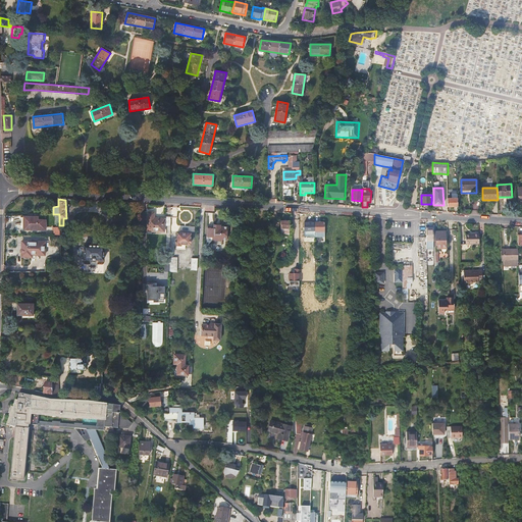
[(448,207),(458,207),(458,199),(448,199),(448,207)]
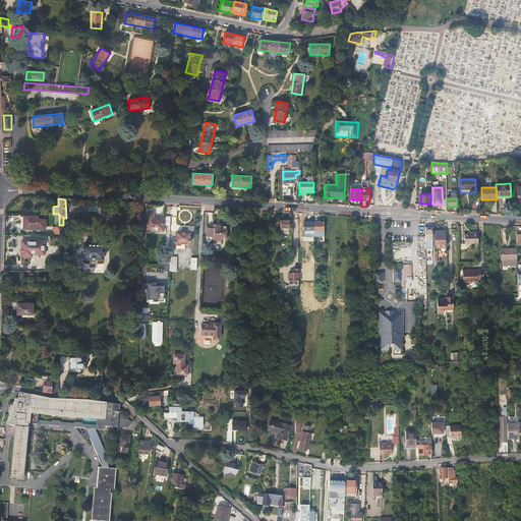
[(170,225),(170,217),(164,217),(164,218),(154,218),(154,212),(148,212),(148,230),(154,231),(154,229),(164,229),(165,225),(170,225)]
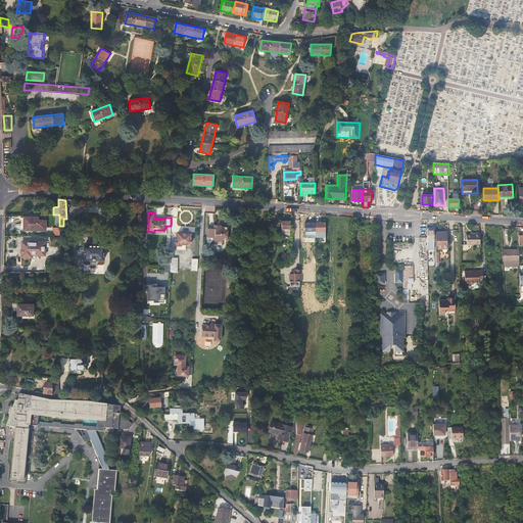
[(33,220),(25,220),(25,228),(31,228),(30,231),(46,231),(46,222),(39,221),(39,219),(32,218),(33,220)]
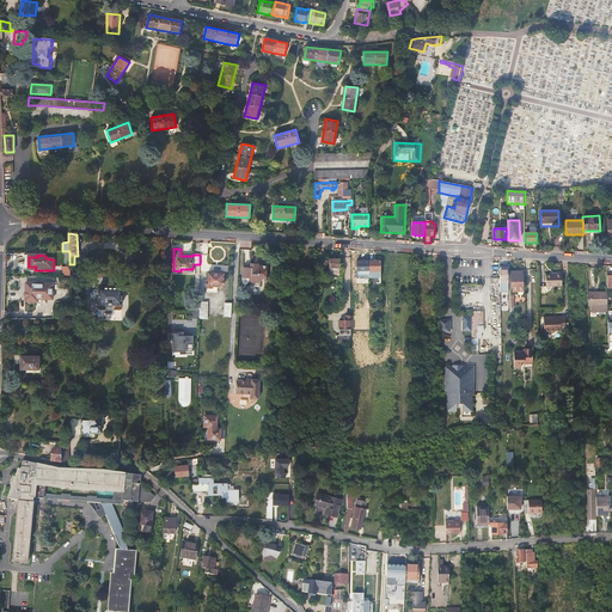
[(329,259),(329,275),(340,274),(340,259),(329,259)]
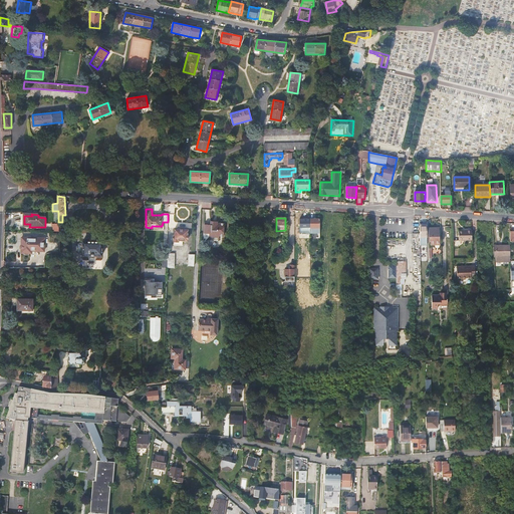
[(320,220),(310,220),(310,234),(320,234),(320,220)]
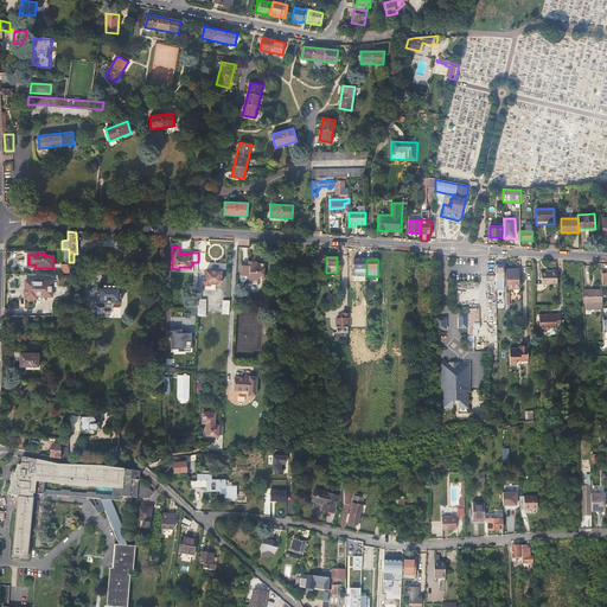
[(257,266),(248,266),(241,266),(240,276),(247,276),(247,280),(249,283),(259,283),(260,280),(263,280),(264,267),(257,266)]
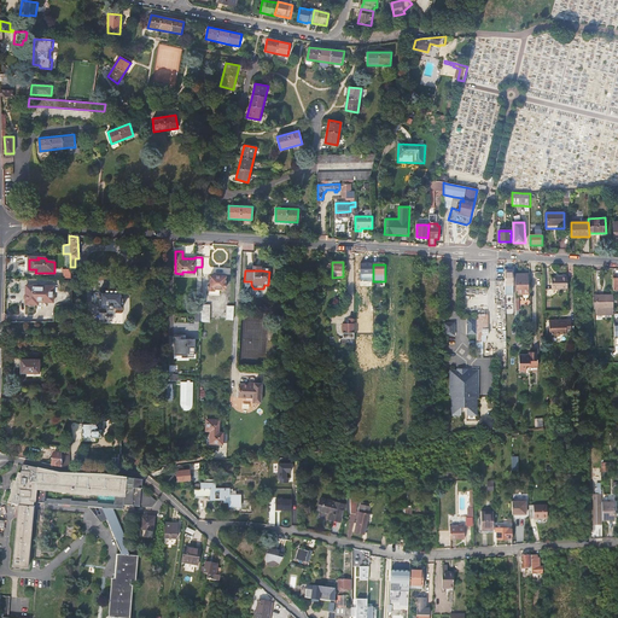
[(216,295),(219,295),(220,290),(225,290),(226,289),(226,287),(227,284),(226,281),(226,277),(225,277),(226,274),(219,274),(219,275),(210,275),(210,283),(208,283),(208,290),(209,290),(209,295),(216,295)]
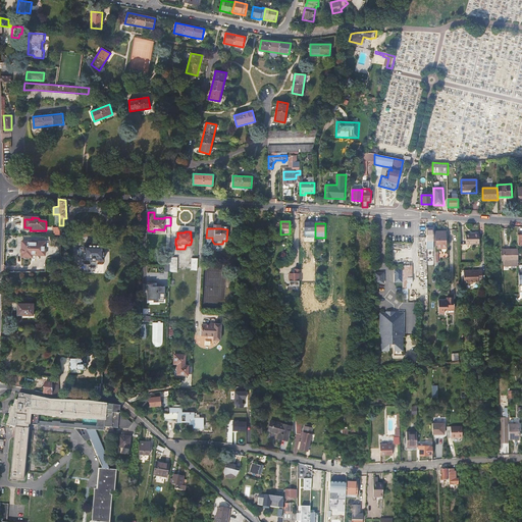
[(445,232),(435,233),(435,239),(435,242),(436,242),(437,249),(442,249),(442,247),(447,247),(447,242),(446,242),(446,238),(445,232)]
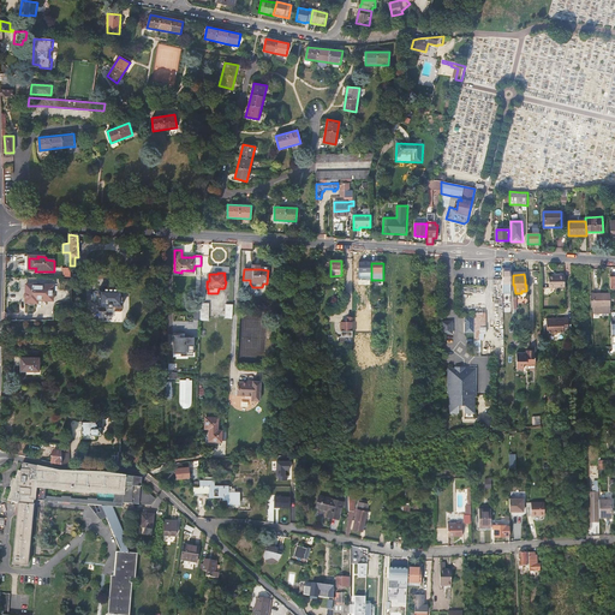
[(549,288),(565,287),(565,275),(559,275),(559,276),(549,278),(549,288)]
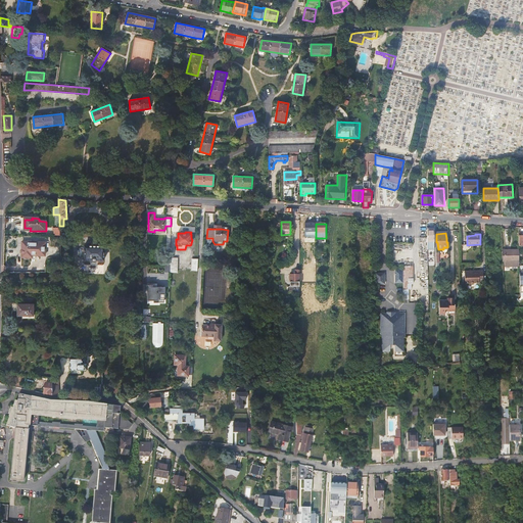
[(45,243),(22,243),(21,255),(45,255),(45,243)]
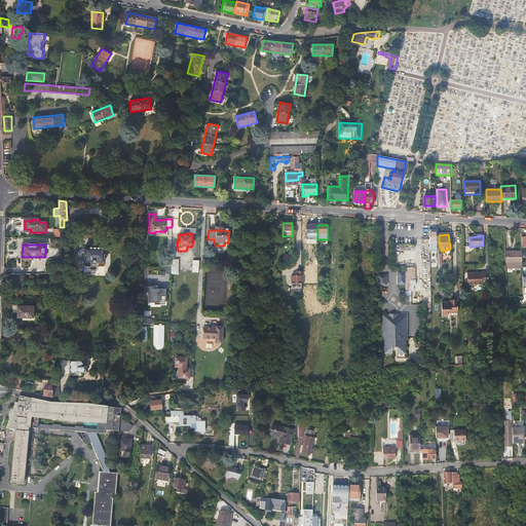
[(105,249),(84,248),(84,262),(105,262),(105,249)]
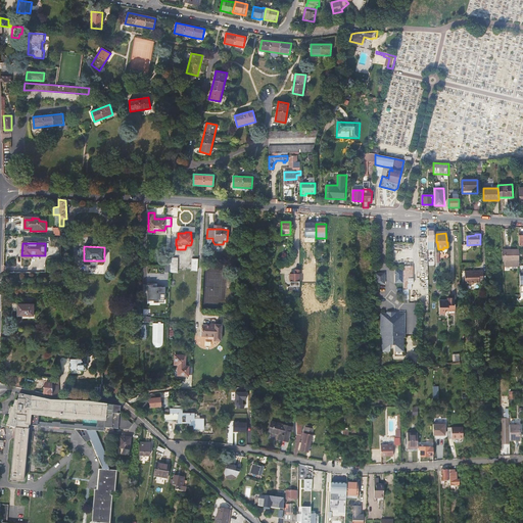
[(505,262),(519,262),(519,250),(505,250),(505,262)]
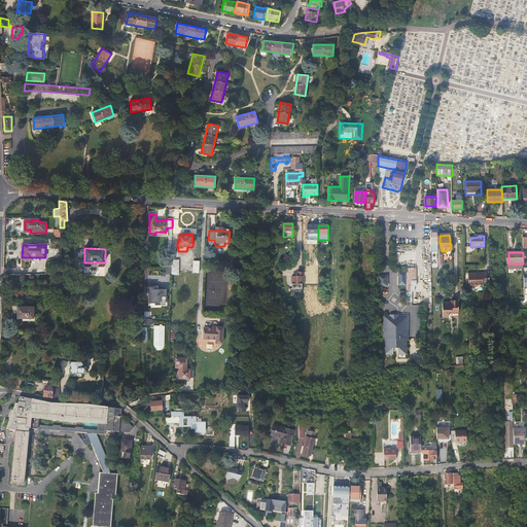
[(303,283),(303,272),(297,272),(297,277),(292,277),(292,283),(303,283)]
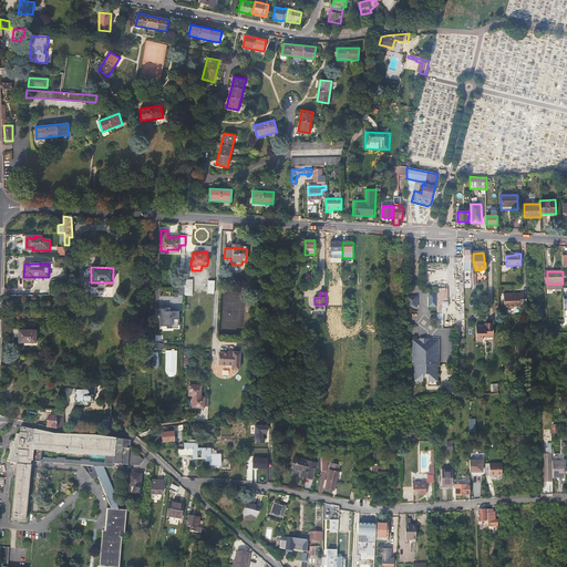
[(511,294),(504,294),(504,308),(509,308),(509,307),(519,306),(519,305),(524,305),(524,294),(519,294),(519,295),(511,295),(511,294)]
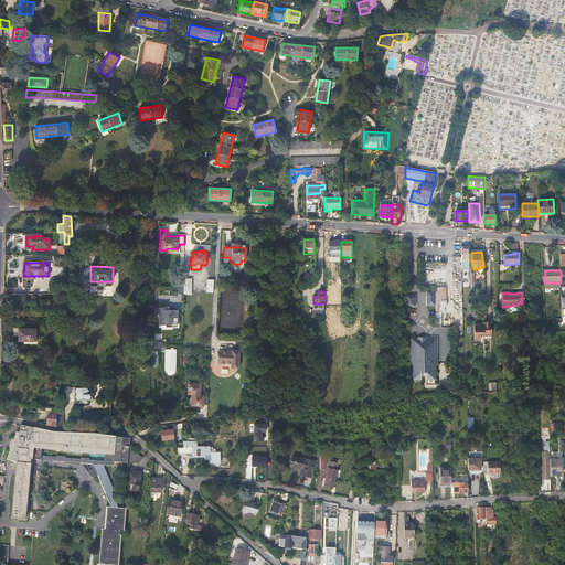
[(415,295),(405,295),(405,296),(405,306),(415,306),(415,295)]
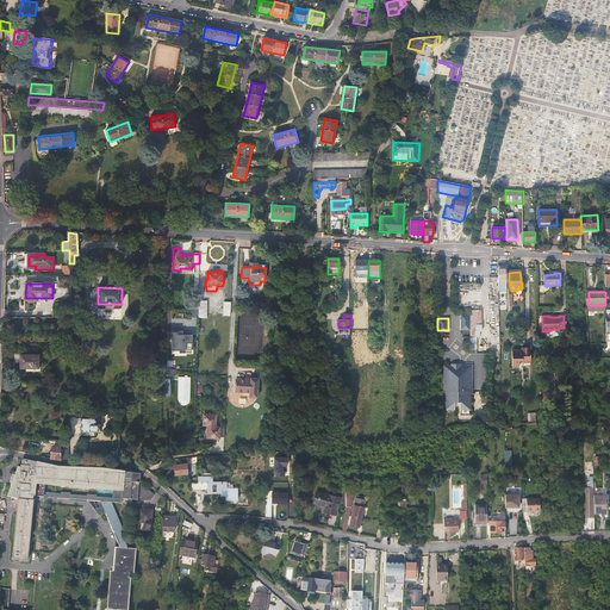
[(193,355),(194,334),(173,332),(172,354),(193,355)]
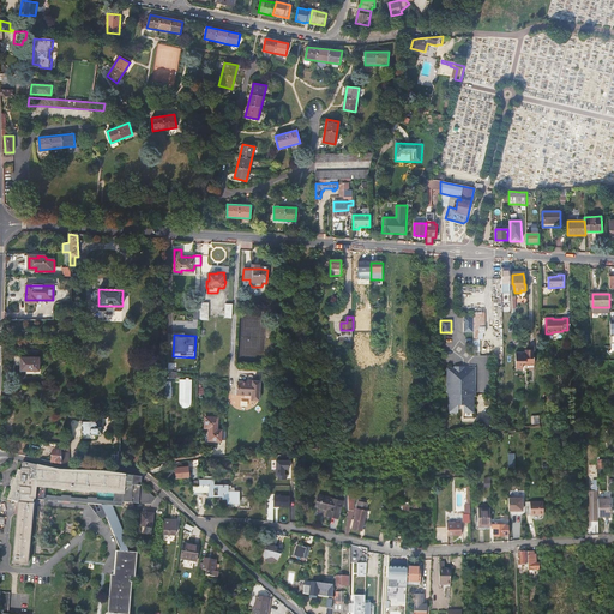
[(529,349),(523,349),(516,349),(516,366),(523,366),(523,362),(523,359),(529,359),(529,351),(529,349)]
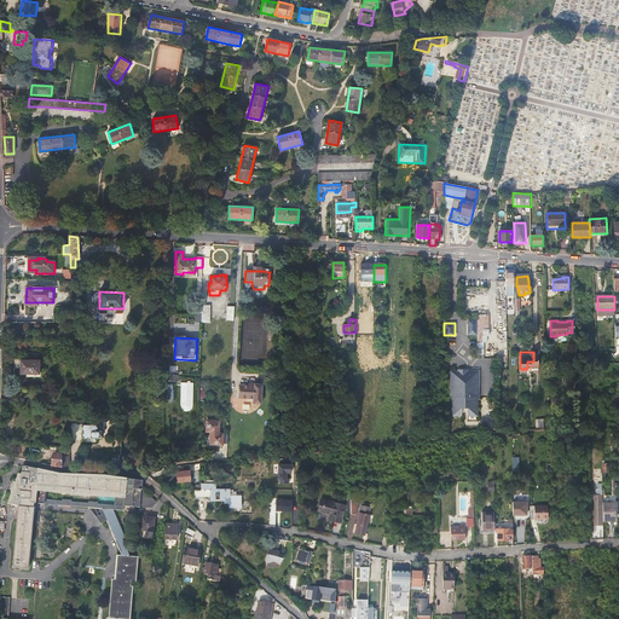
[(39,360),(23,360),(21,360),(21,362),(21,374),(25,374),(25,377),(40,377),(40,374),(39,374),(39,360)]
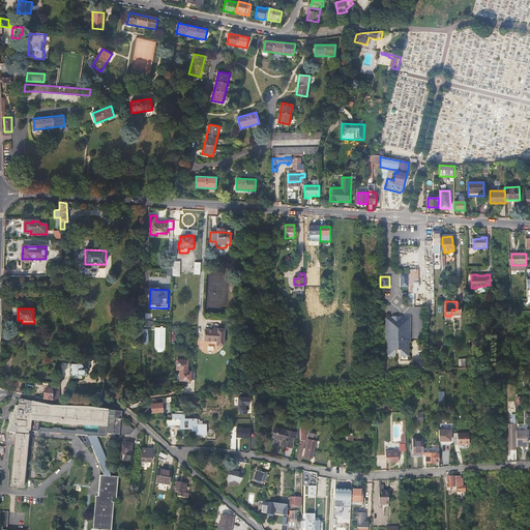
[(392,318),(386,318),(386,341),(387,341),(387,356),(395,356),(395,354),(401,354),(401,356),(409,356),(408,341),(410,341),(410,318),(404,318),(404,320),(401,320),(401,317),(392,317),(392,318)]
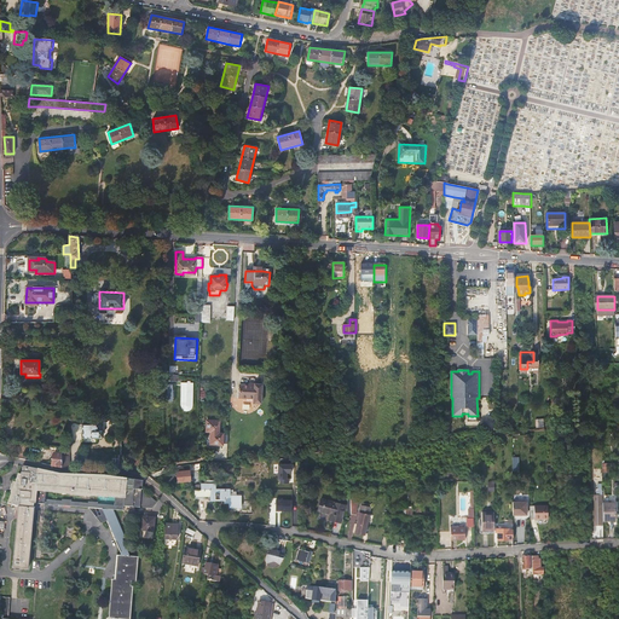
[(191,381),(187,381),(187,382),(181,382),(181,406),(183,409),(184,410),(185,410),(187,411),(190,410),(191,410),(192,408),(194,405),(194,382),(191,382),(191,381)]
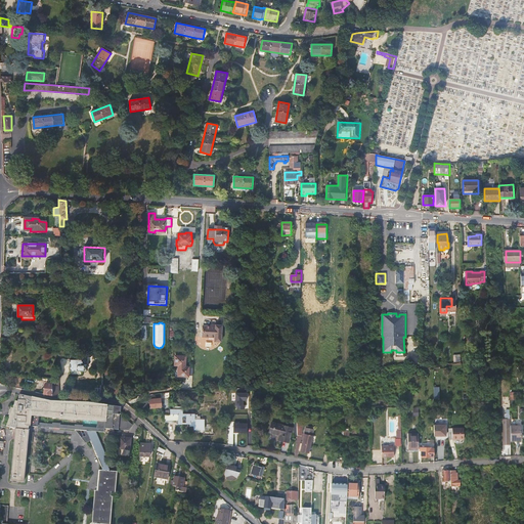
[(212,326),(204,325),(203,337),(215,338),(215,342),(221,342),(222,325),(212,325),(212,326)]
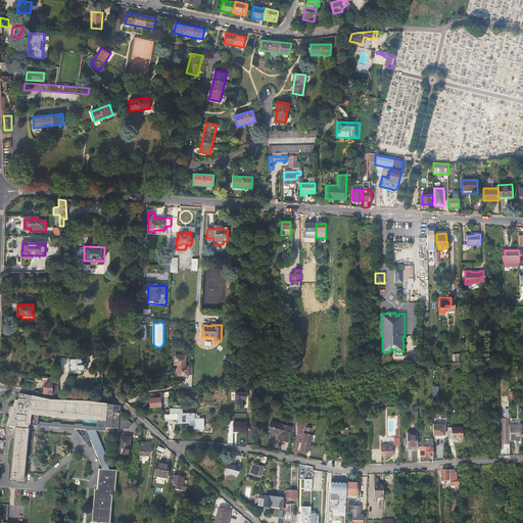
[(188,375),(192,376),(193,369),(188,368),(189,367),(184,367),(185,357),(175,355),(175,365),(178,366),(178,376),(188,376),(188,375)]
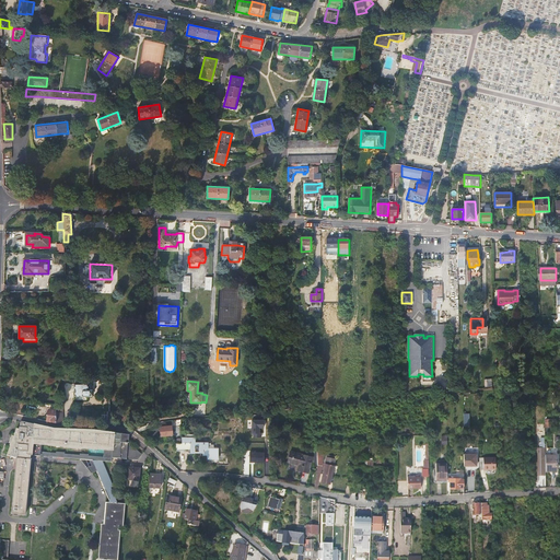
[(74,383),(76,395),(88,395),(92,395),(92,382),(88,382),(89,383),(83,383),(83,382),(79,382),(80,383),(74,383)]
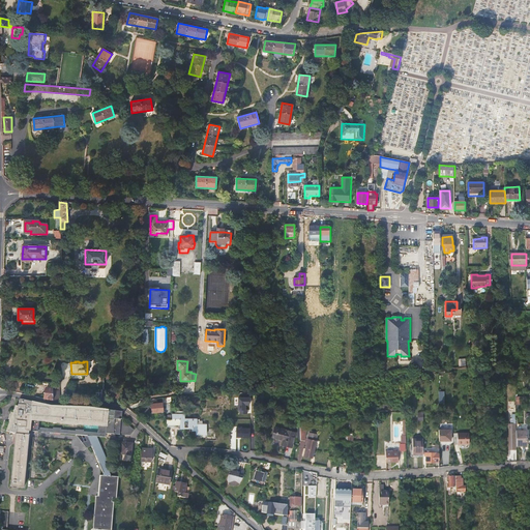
[(249,415),(251,398),(239,398),(238,414),(249,415)]
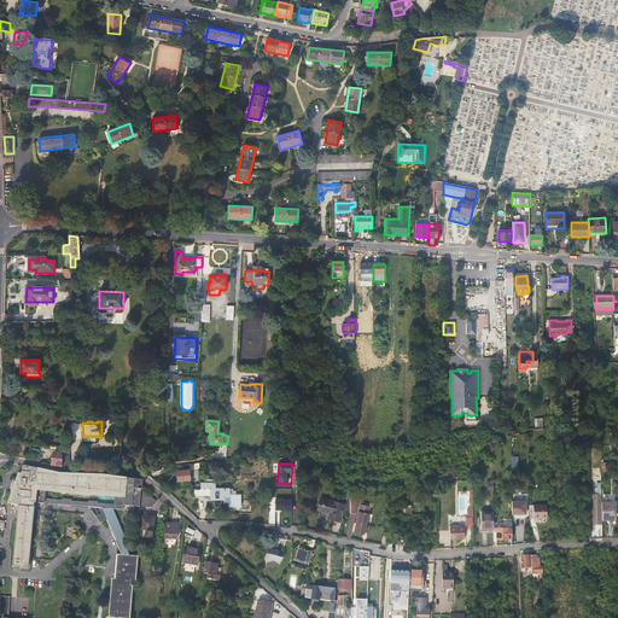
[(18,507),(13,567),(28,569),(34,503),(101,508),(106,519),(117,541),(116,541),(117,546),(121,553),(121,555),(116,555),(115,572),(115,579),(111,579),(109,617),(108,617),(106,617),(105,617),(129,617),(132,587),(130,587),(130,582),(135,582),(138,557),(129,557),(129,554),(123,541),(122,538),(124,537),(114,509),(123,511),(123,506),(152,508),(157,502),(141,488),(141,482),(128,479),(104,476),(94,476),(71,474),(59,474),(29,467),(22,466),(21,473),(18,473),(7,502),(18,507)]
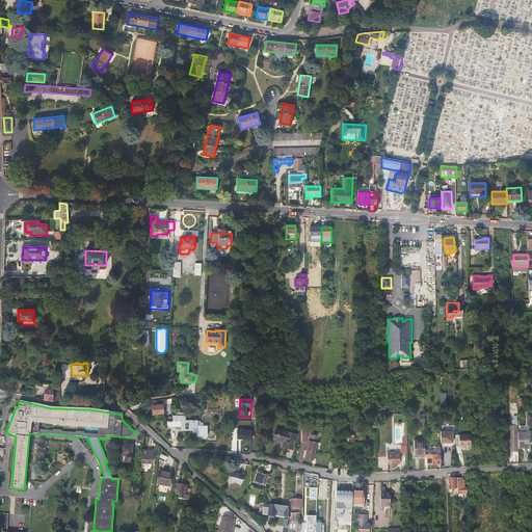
[(163,404),(152,405),(153,414),(163,413),(163,404)]
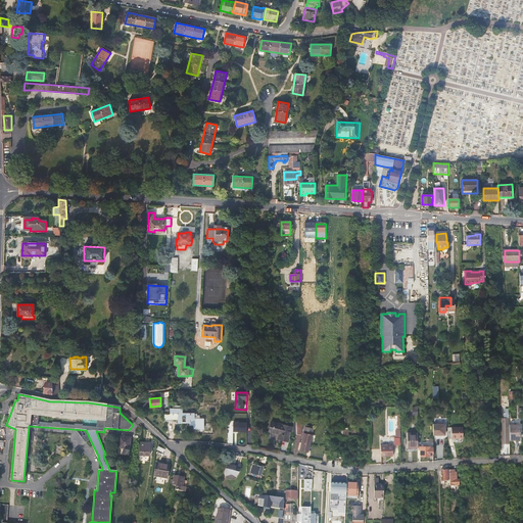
[(170,415),(165,415),(165,422),(173,422),(173,418),(179,418),(179,421),(190,422),(190,424),(194,424),(194,428),(203,429),(203,420),(194,419),(194,415),(181,414),(181,410),(170,410),(170,415)]
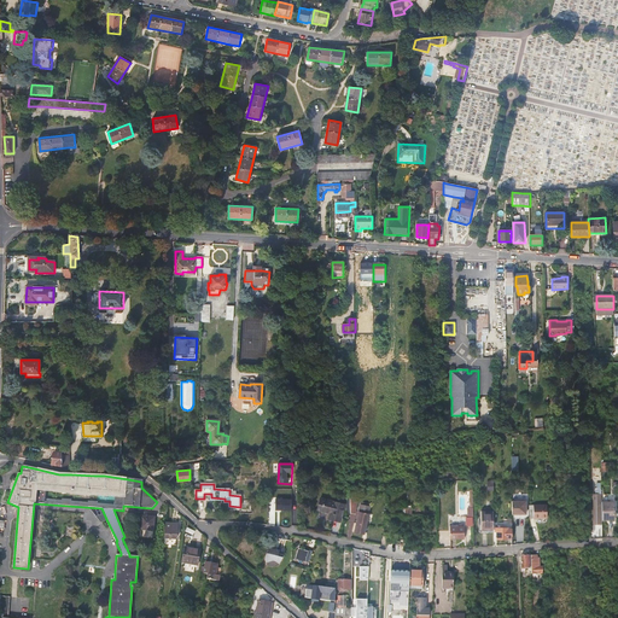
[(328,520),(340,523),(344,505),(321,497),(318,511),(330,513),(328,520)]
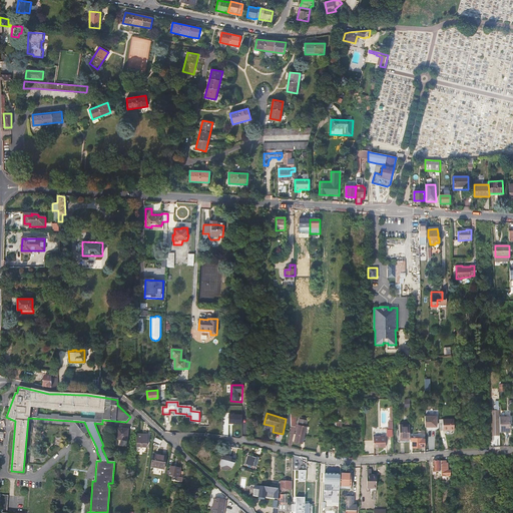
[(241,415),(228,415),(228,424),(241,424),(241,415)]
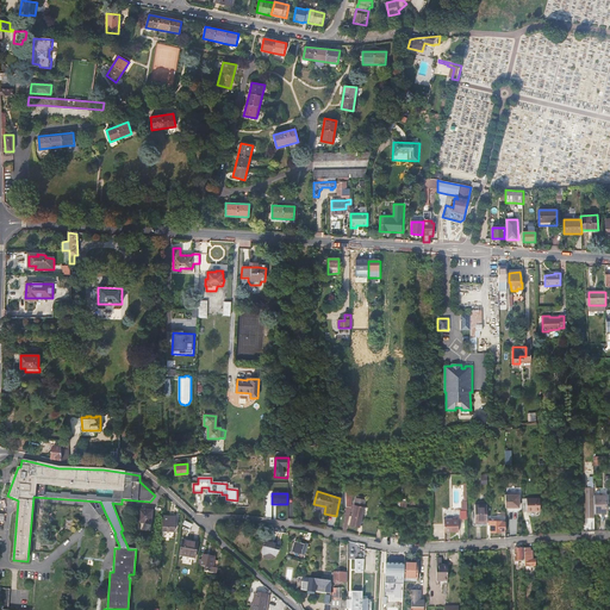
[(520,495),(505,496),(505,503),(505,504),(505,508),(520,508),(520,495)]
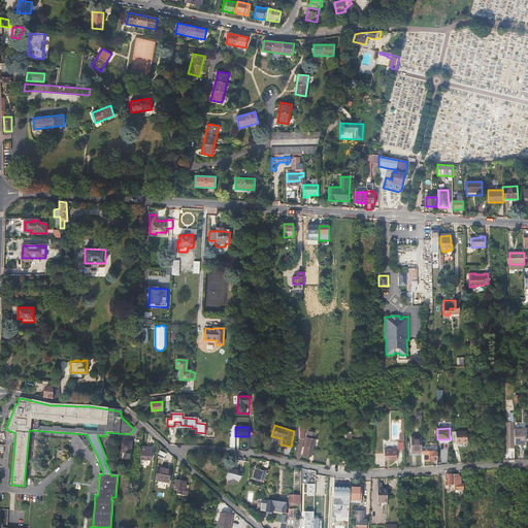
[(524,429),(514,429),(514,432),(514,443),(524,443),(524,429)]
